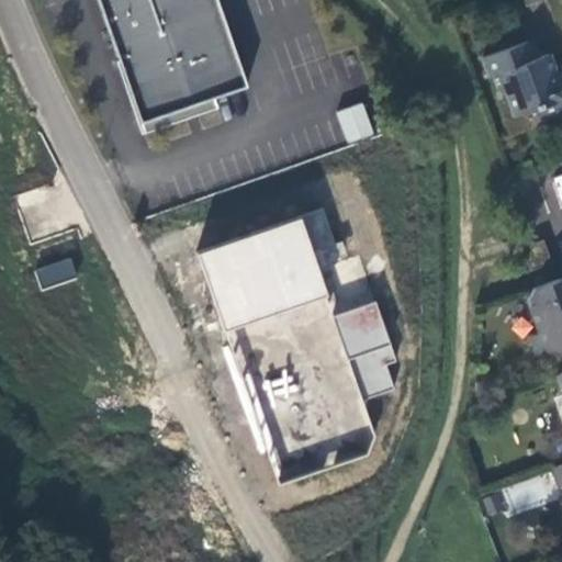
[(215,0),(97,0),(139,123),(192,104),(213,98),(227,92),(246,86),(215,0)]
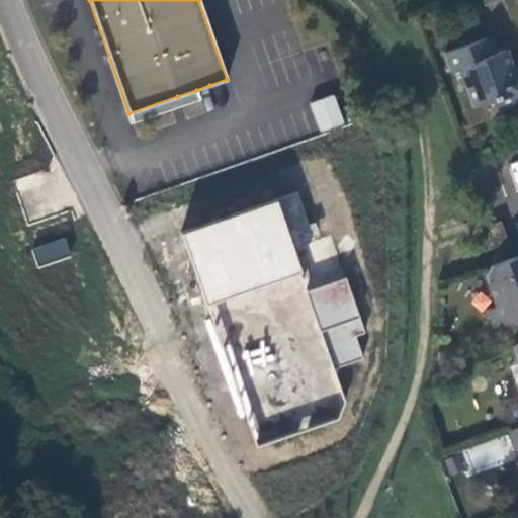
[(492,56),(486,39),(443,55),(450,73),(452,72),(457,84),(464,87),(473,108),(490,102),(494,111),(508,105),(509,108),(510,109),(517,105),(517,88),(514,78),(512,78),(510,71),(512,70),(505,52),(492,56)]
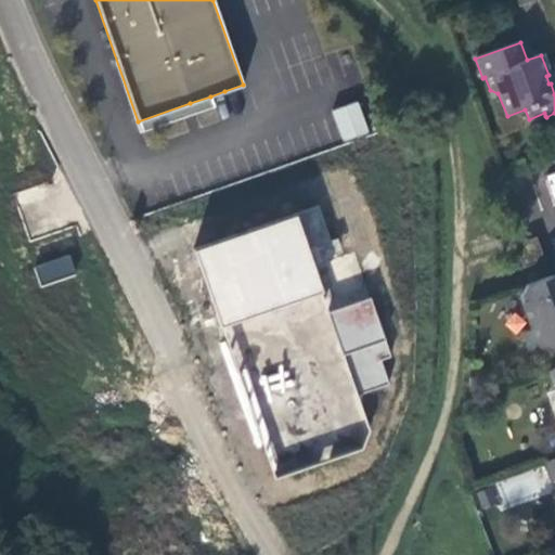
[(210,97),(190,103),(193,114),(214,106),(210,97)]
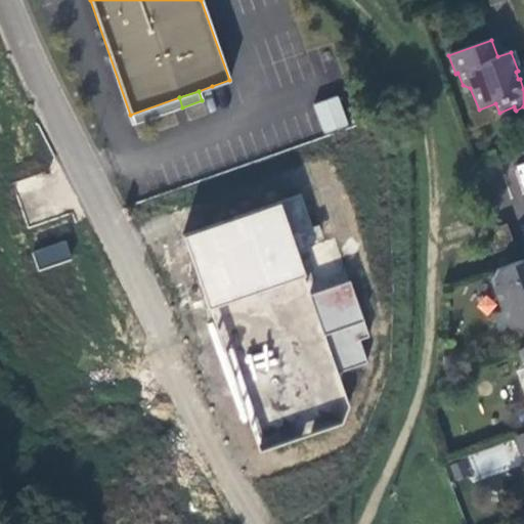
[(348,126),(337,95),(315,103),(326,134),(348,126)]
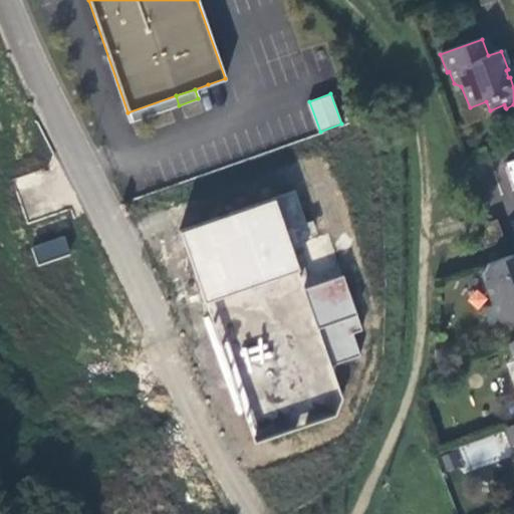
[(176,95),(127,112),(131,121),(179,105),(176,95)]
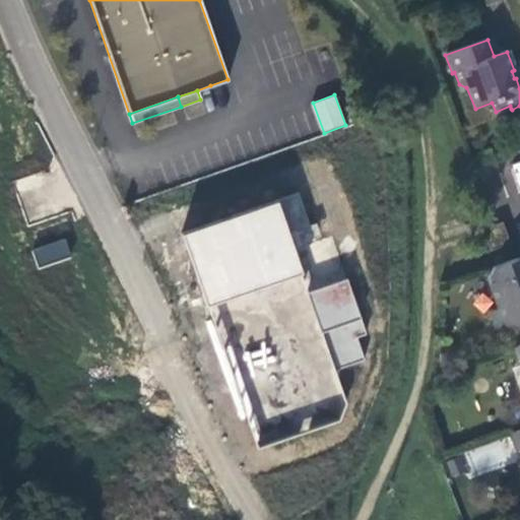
[(519,160),(510,165),(517,189),(519,187),(519,160)]
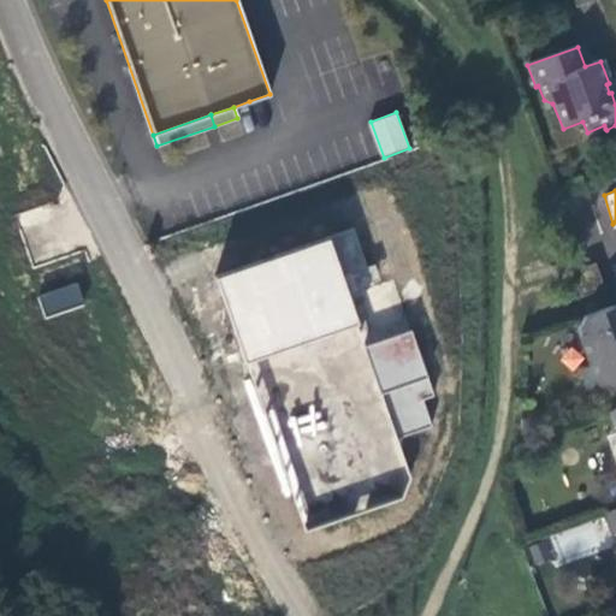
[(219,274),(247,359),(359,321),(349,295),(374,286),(372,282),(380,279),(375,264),(368,266),(355,229),(219,274)]
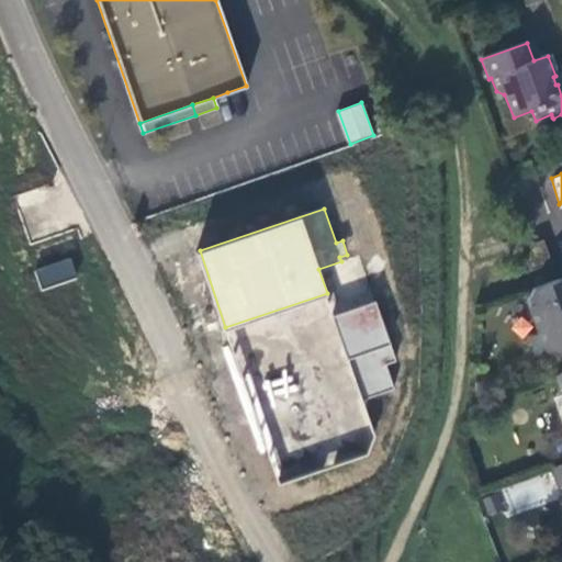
[(553,263),(544,239),(524,247),(531,270),(553,263)]
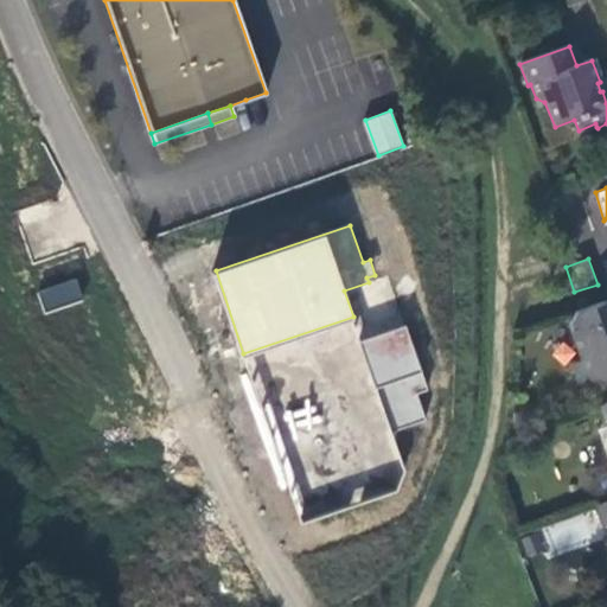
[(36,291),(44,313),(83,299),(75,278),(36,291)]
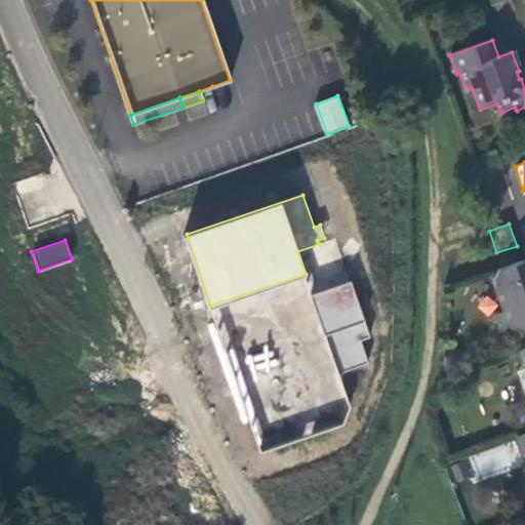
[(524,259),(498,270),(493,278),(506,310),(494,314),(500,332),(524,323),(524,259)]
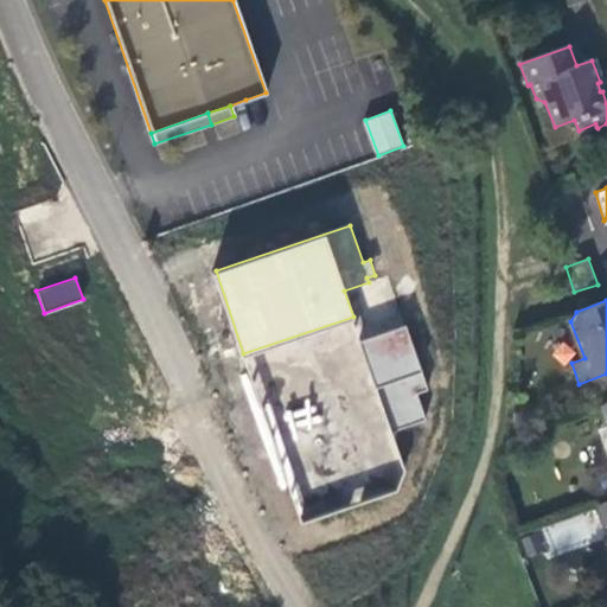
[(243,353),(304,523),(397,491),(404,468),(391,432),(362,342),(353,317),(243,353)]
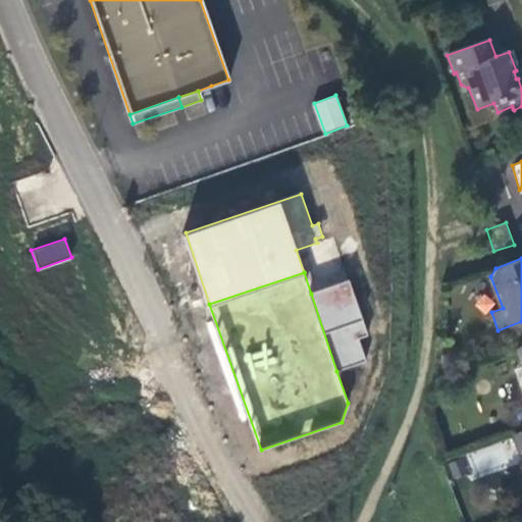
[(367,361),(359,337),(370,333),(352,280),(311,294),(336,371),(367,361)]
